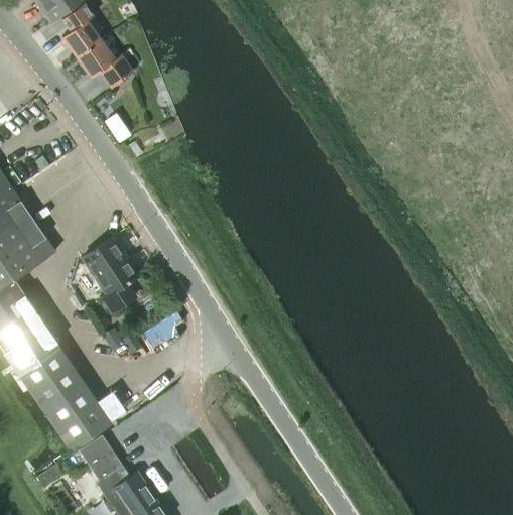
[(41,0),(38,2),(52,21),(82,0),(41,0)]
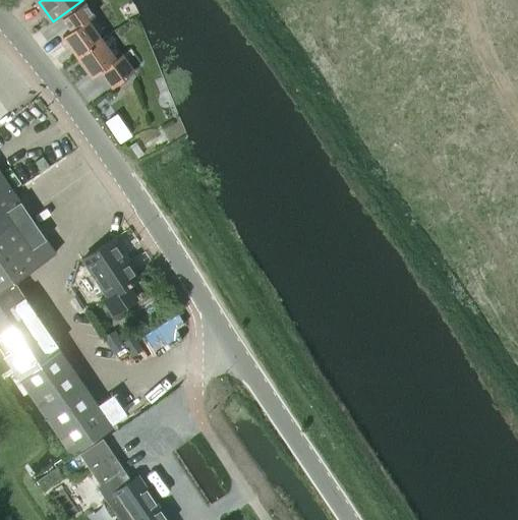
[(85,3),(64,18),(73,31),(65,37),(77,54),(79,56),(102,39),(89,20),(95,16),(85,3)]
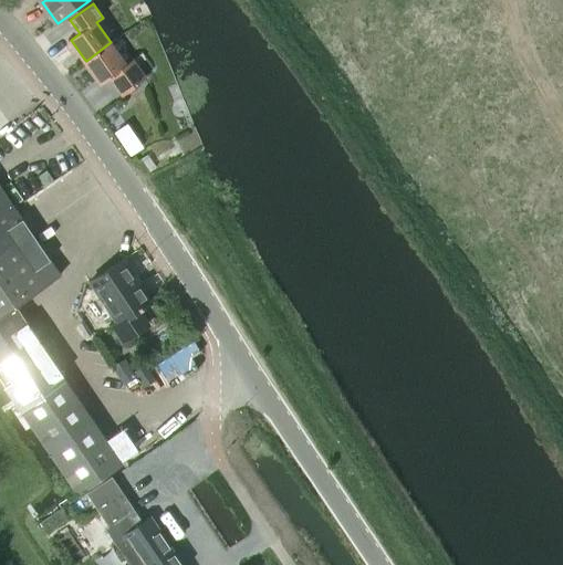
[(111,42),(86,61),(89,65),(92,69),(103,84),(112,77),(114,82),(125,95),(134,89),(144,81),(148,79),(134,60),(127,64),(121,55),(113,44),(111,42)]
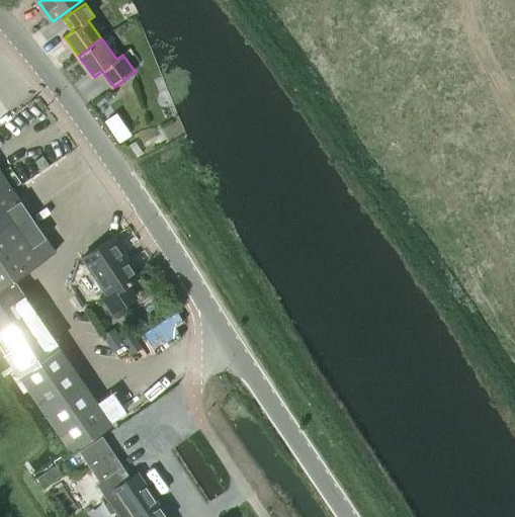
[(117,115),(107,122),(121,143),(132,136),(117,115)]
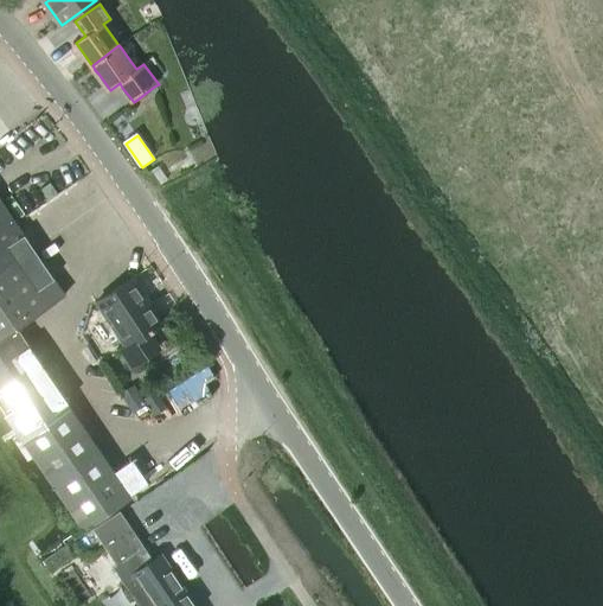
[(0,407),(84,530),(130,498),(129,496),(147,484),(132,461),(114,473),(29,348),(13,357),(2,340),(66,297),(0,198),(0,407)]
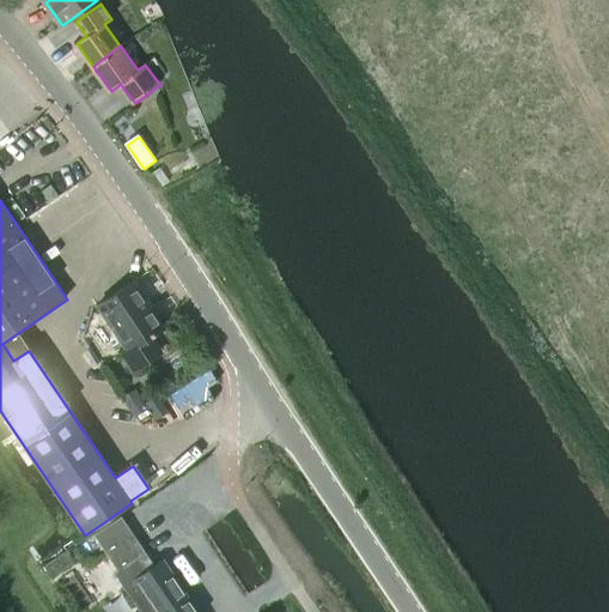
[(144,302),(145,302),(133,284),(99,306),(129,351),(123,355),(134,371),(153,359),(144,343),(164,329),(152,311),(150,311),(144,302)]
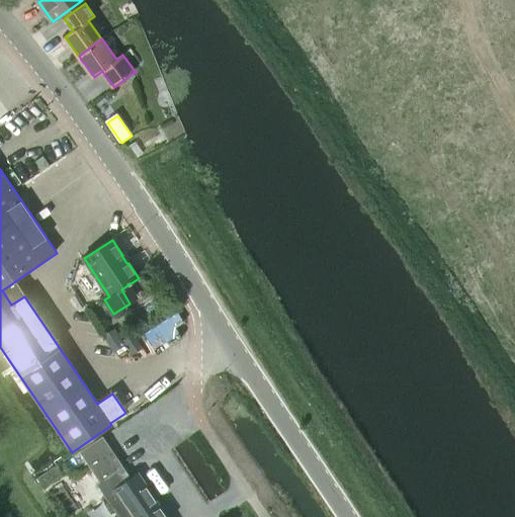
[(116,330),(104,337),(113,352),(125,345),(116,330)]
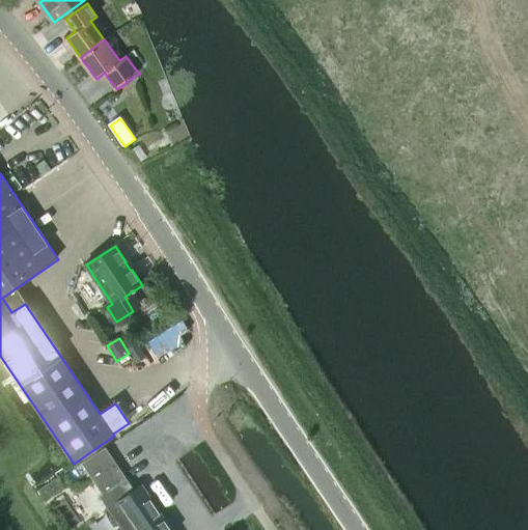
[(138,342),(127,350),(136,365),(147,358),(138,342)]
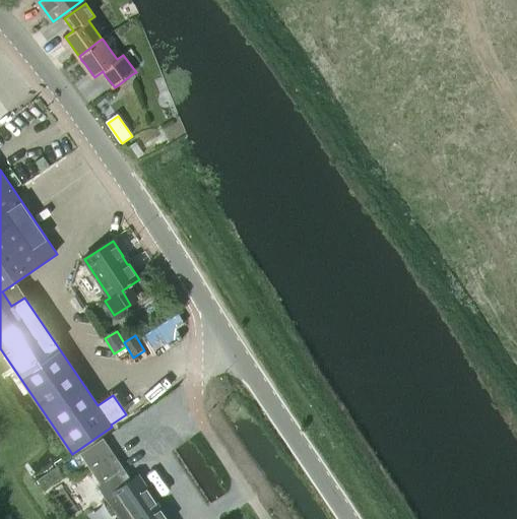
[(123,467),(104,440),(82,454),(103,484),(120,472),(119,470),(123,467)]
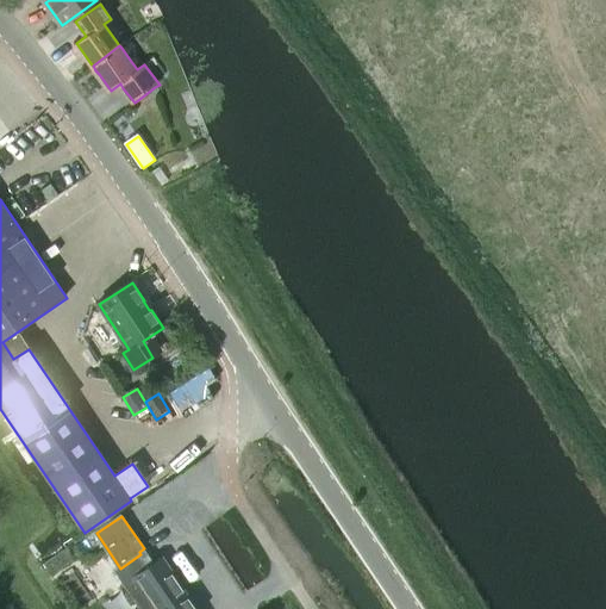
[(195,606),(164,559),(155,565),(145,551),(141,554),(120,569),(116,571),(141,608),(195,608),(194,607),(195,606)]
